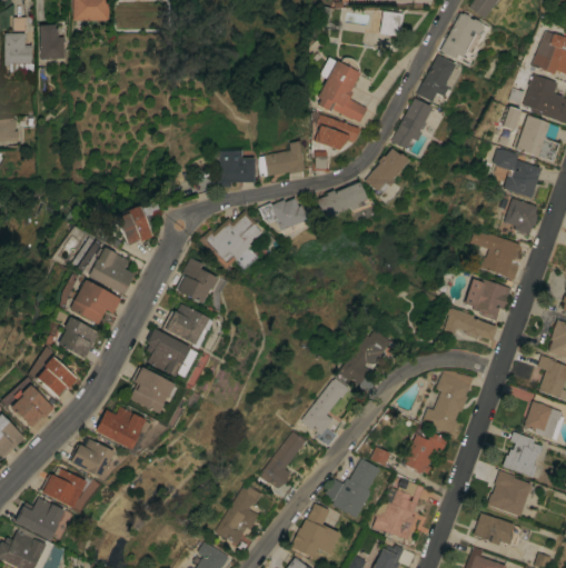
[(73,0),(110,0),(110,20),(73,21),(73,0)]
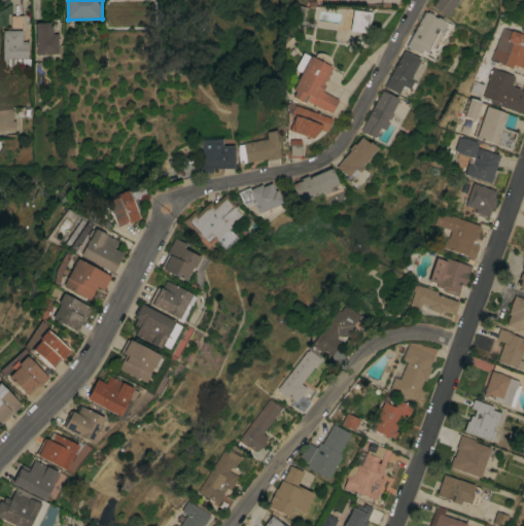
[(462,0),(459,5),(457,4),(449,18),(434,7),(440,0),(462,0)]
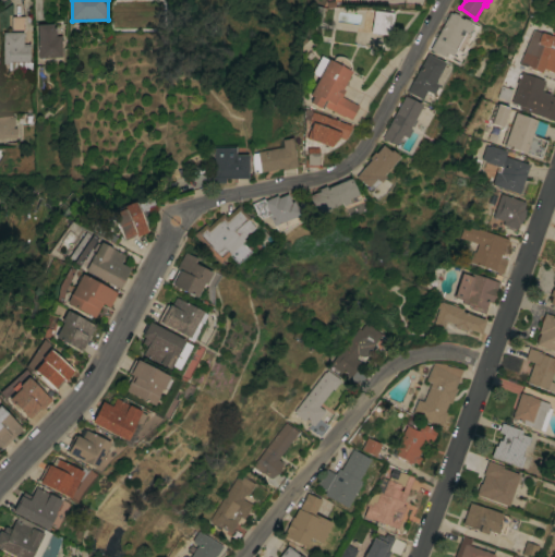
[(376,11),(396,14),(394,36),(373,33),(376,11)]
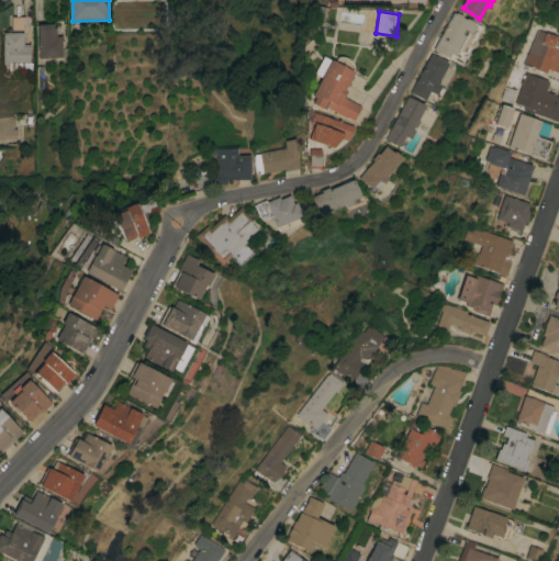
[(455,13),(457,14),(458,13),(465,17),(464,19),(467,20),(468,19),(476,22),(474,24),(478,25),(472,34),(474,35),(466,53),(460,51),(457,56),(453,54),(450,58),(435,51),(455,13)]
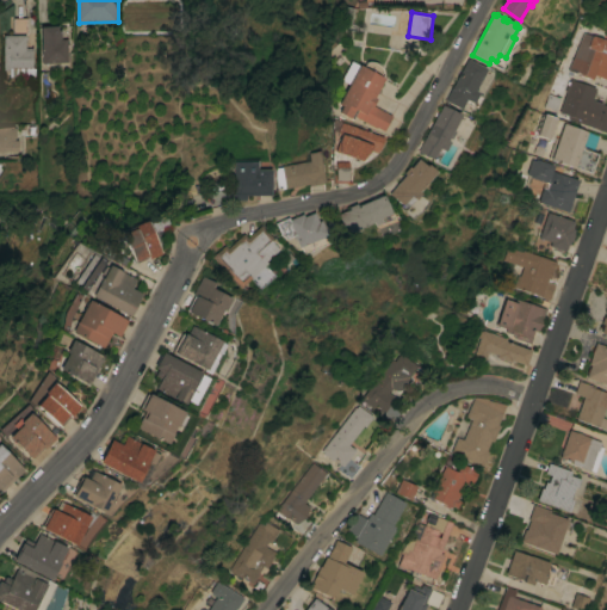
[(5,36),(16,36),(16,19),(30,19),(30,41),(28,41),(28,49),(35,49),(36,78),(28,78),(28,71),(20,71),(20,75),(12,76),(12,71),(6,71),(5,36)]
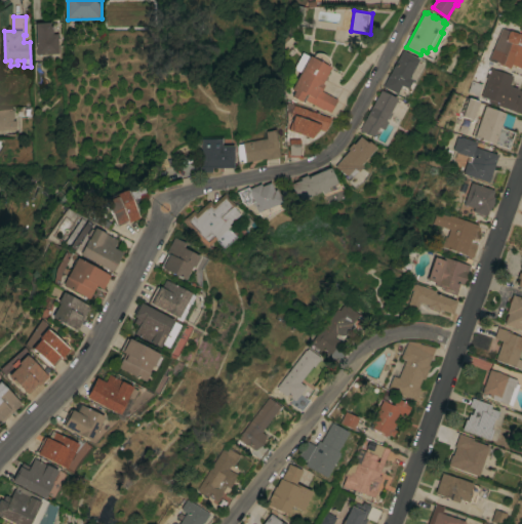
[(37,24),(52,23),(52,26),(54,26),(54,34),(59,34),(61,54),(38,55),(37,24)]
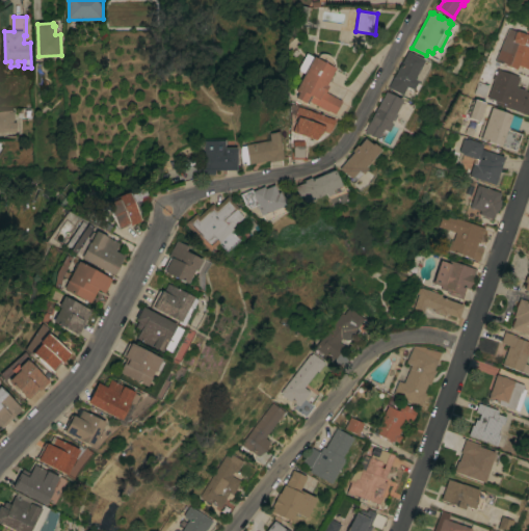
[(507,67),(508,64),(504,63),(504,64),(498,62),(511,29),(528,35),(528,69),(520,65),(519,70),(507,67)]
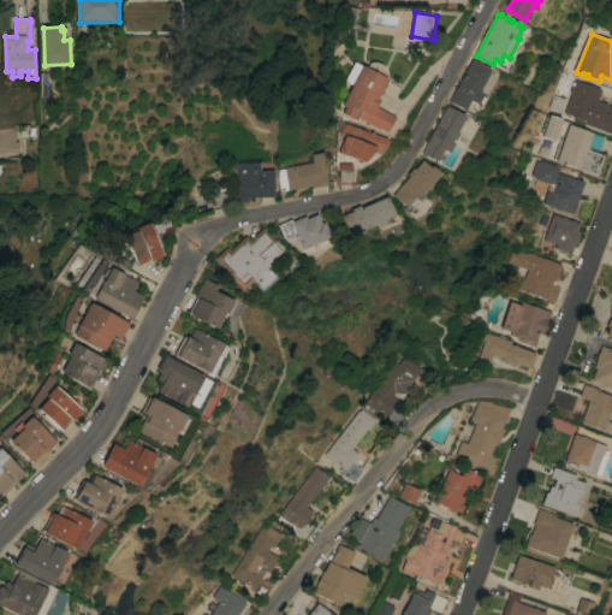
[(474,60),(492,70),(480,92),(485,94),(483,95),(487,98),(481,110),(470,104),(467,111),(451,102),(474,60)]
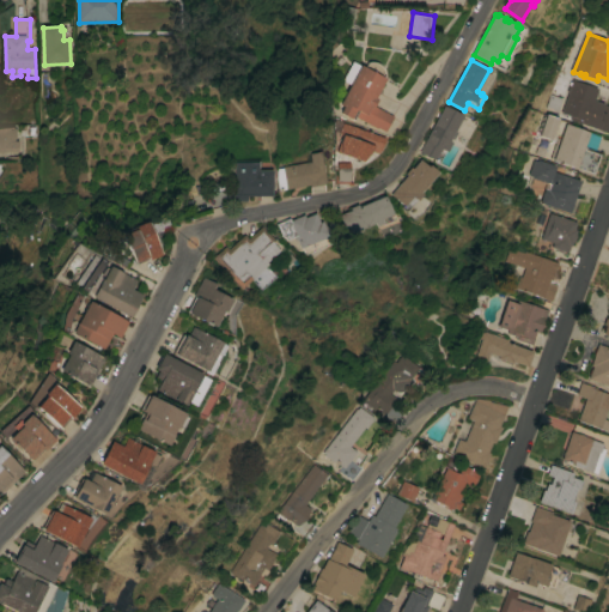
[(384,77),(388,79),(378,98),(379,100),(376,107),(395,117),(388,132),(379,128),(379,129),(358,117),(355,120),(353,119),(353,120),(342,114),(346,107),(341,105),(352,85),(345,82),(354,62),(363,66),(367,68),(370,64),(373,62),(376,64),(379,64),(382,66),(384,67),(387,72),(384,77)]
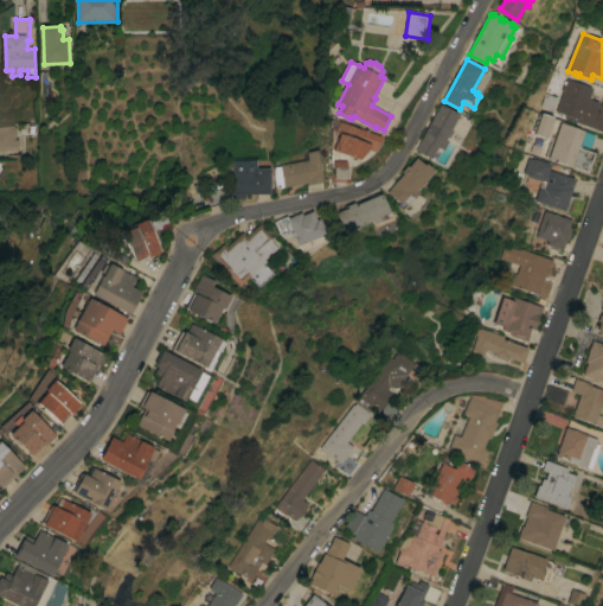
[(571,78),(573,80),(572,81),(595,88),(591,100),(601,103),(601,104),(602,104),(602,132),(577,122),(578,120),(559,113),(571,78)]
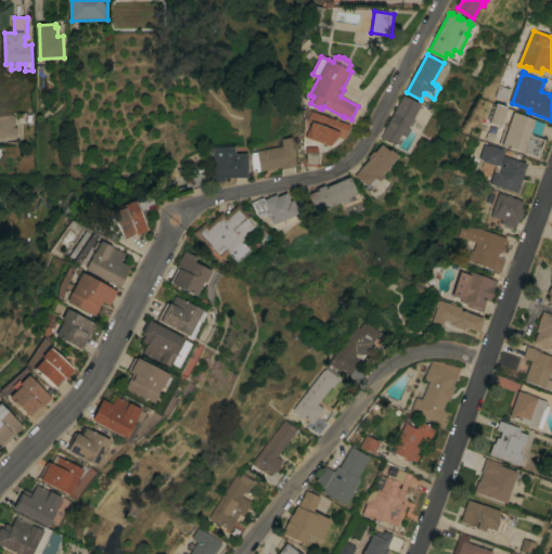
[(405,97),(422,105),(409,128),(411,129),(407,138),(406,137),(400,146),(397,144),(396,145),(383,138),(405,97)]
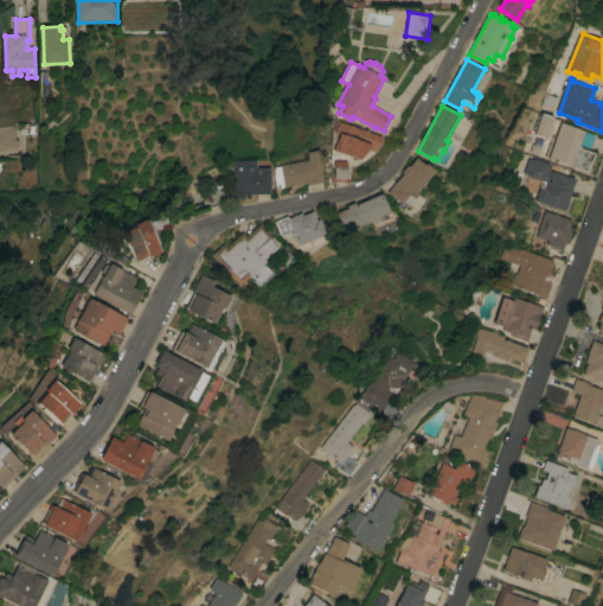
[(544,114),(556,117),(549,139),(537,135),(544,114)]
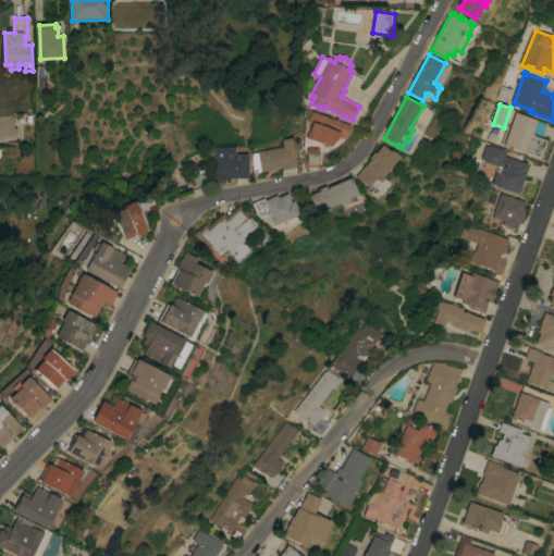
[(352,125),(348,136),(346,139),(339,138),(331,147),(308,138),(314,123),(306,121),(306,109),(352,125)]
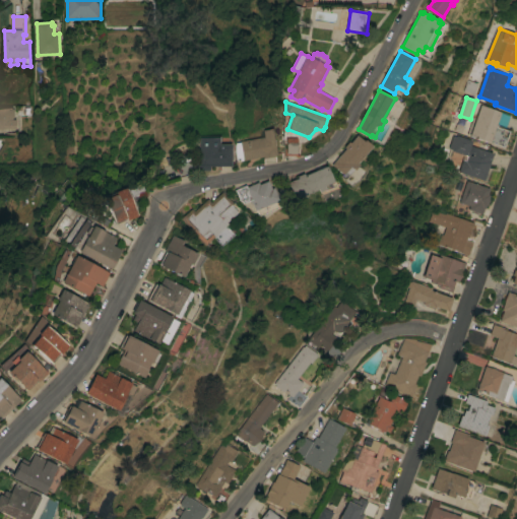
[(498,126),(513,131),(506,149),(490,143),(469,135),(475,118),(477,119),(482,106),(503,113),(498,126)]
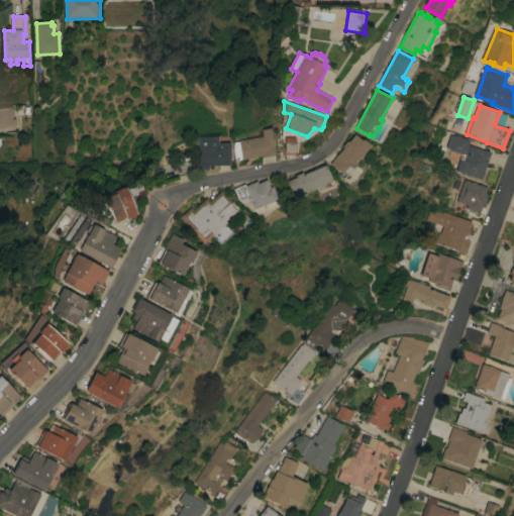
[(0,109),(13,109),(13,112),(15,112),(15,116),(14,116),(14,121),(17,121),(17,130),(8,131),(8,130),(0,130),(0,109)]
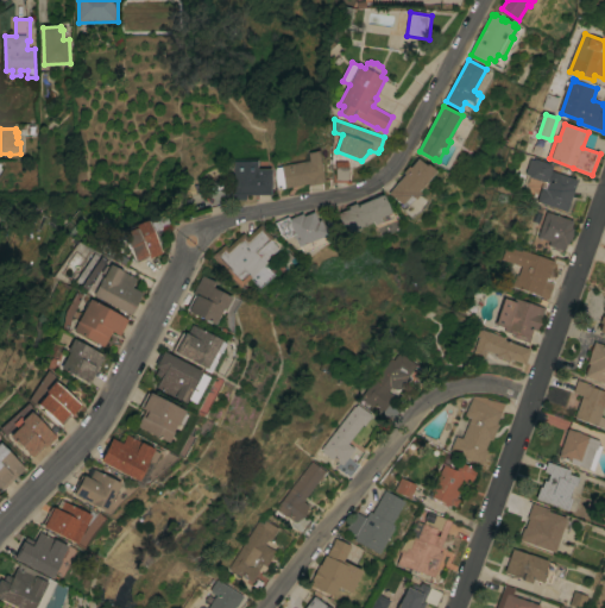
[(283,168),(283,167),(312,161),(309,154),(321,151),(326,182),(326,183),(312,186),(310,183),(279,190),(277,179),(277,169),(283,168)]
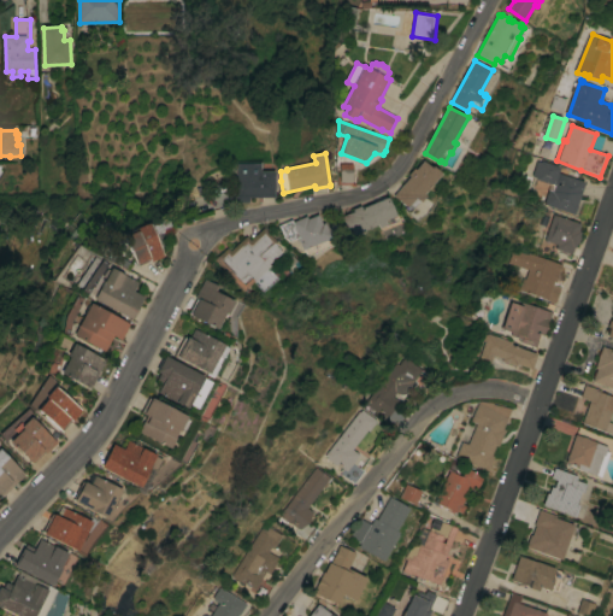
[(412,177),(410,175),(416,169),(418,170),(425,162),(432,168),(435,166),(443,174),(425,194),(428,197),(422,203),(420,201),(411,213),(407,210),(408,207),(395,197),(412,177)]
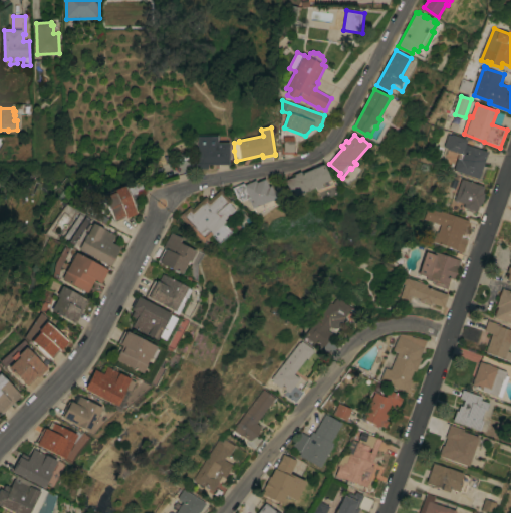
[(480,179),(455,171),(461,154),(449,150),(449,149),(446,147),(450,135),(453,136),(454,135),(469,140),(467,145),(489,152),(480,179)]
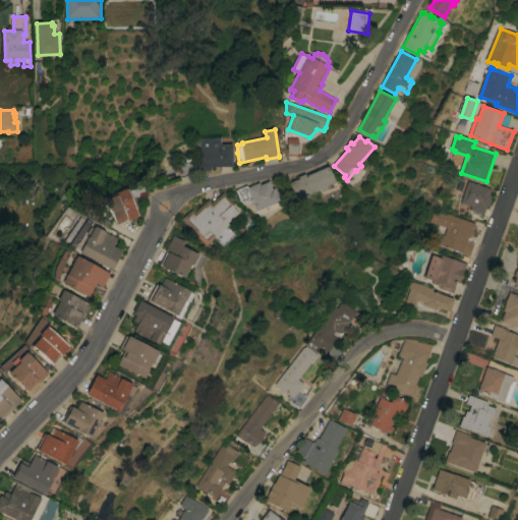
[(299,138),(299,155),(299,156),(302,156),(302,158),(298,158),(298,156),(288,156),(288,143),(289,143),(289,138),(299,138)]
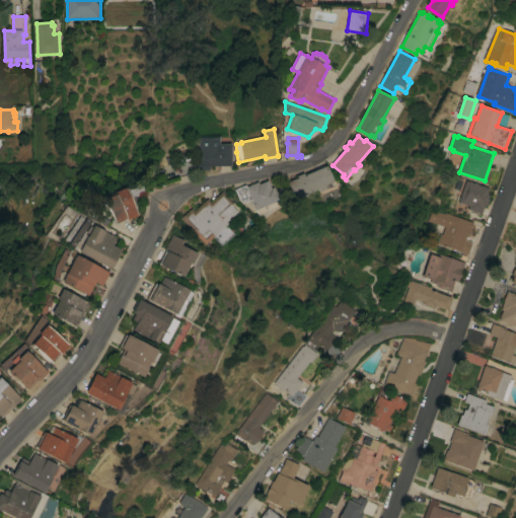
[(212,166),(212,170),(200,170),(200,149),(201,149),(201,142),(221,142),(221,144),(233,144),(233,166),(212,166)]
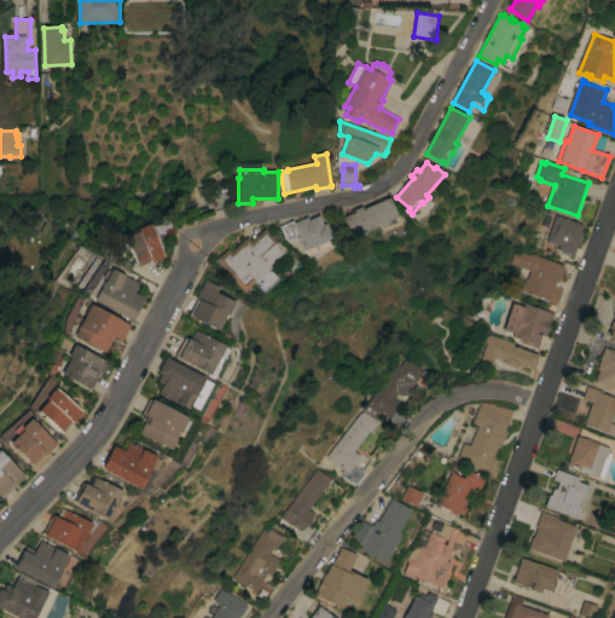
[(357,213),(357,211),(364,207),(364,209),(390,198),(399,217),(387,221),(388,225),(381,229),(379,226),(357,236),(354,229),(350,231),(344,218),(357,213)]
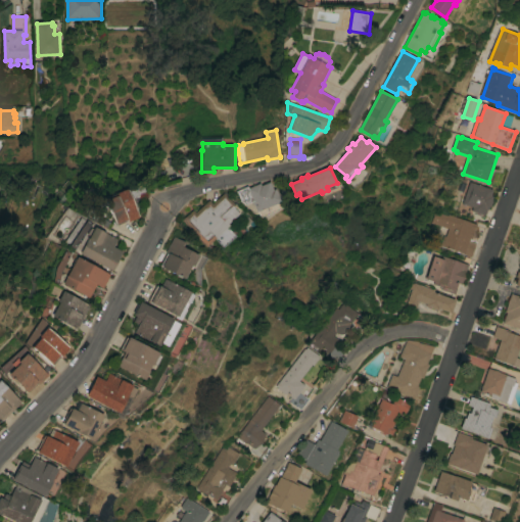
[(239,192),(249,187),(250,189),(262,184),(263,186),(272,182),(275,190),(277,189),(283,202),(282,202),(284,208),(263,218),(260,211),(258,212),(255,204),(253,205),(255,209),(248,212),(245,204),(246,204),(243,201),(239,192)]
